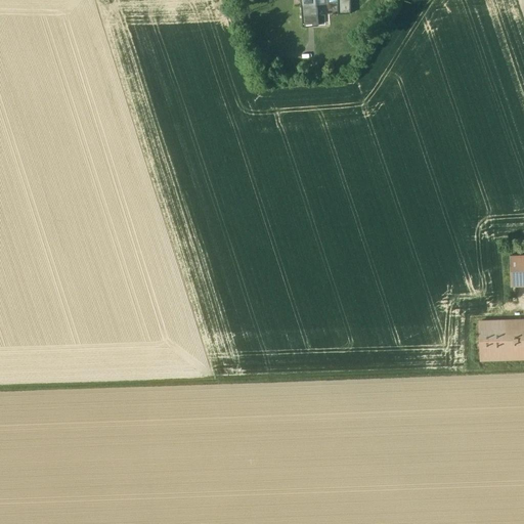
[(339,0),(339,13),(350,13),(350,0),(339,0)]
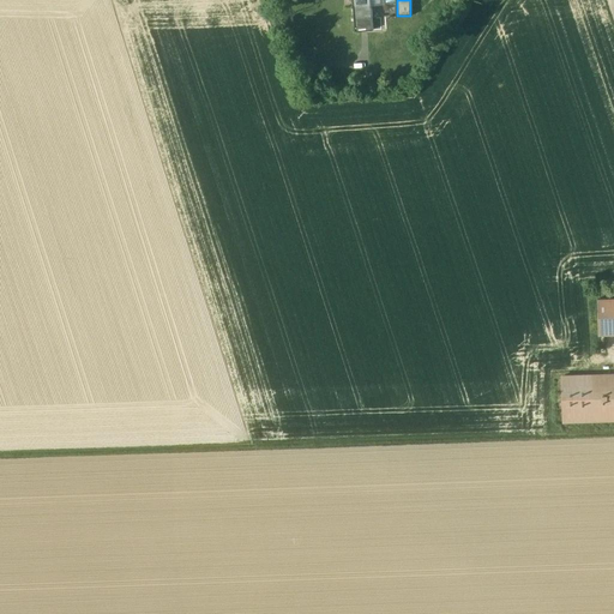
[(371,5),(354,6),(355,31),(373,30),(372,18),(371,5)]
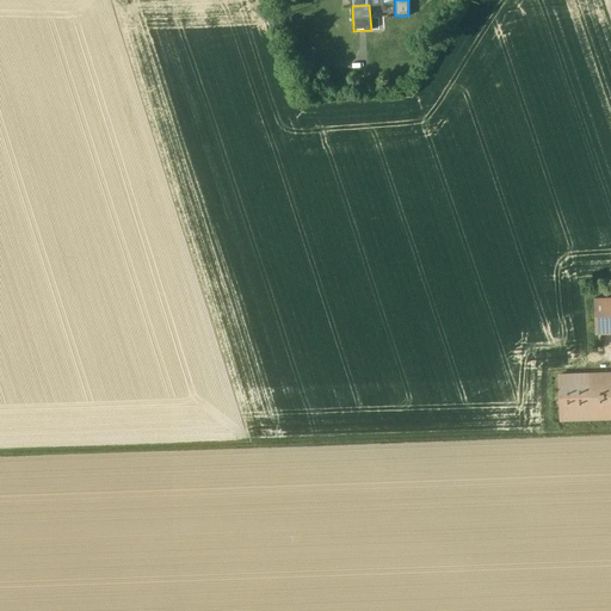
[(395,16),(370,18),(371,30),(408,26),(408,16),(395,16)]
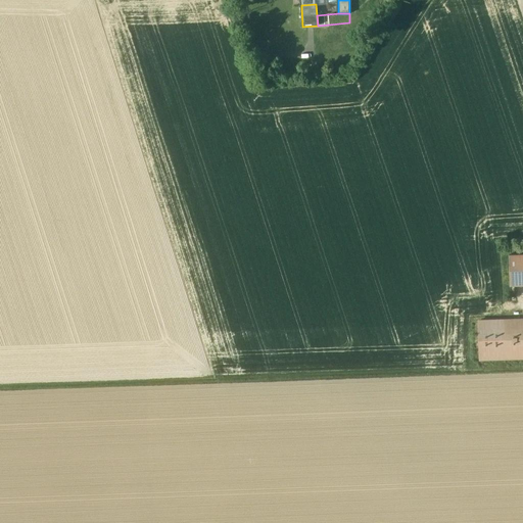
[(522,253),(509,254),(510,286),(522,285),(522,253)]
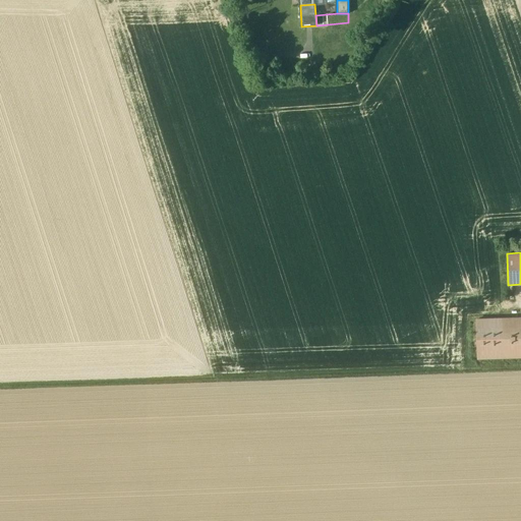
[(520,317),(503,319),(504,357),(520,356),(520,317)]
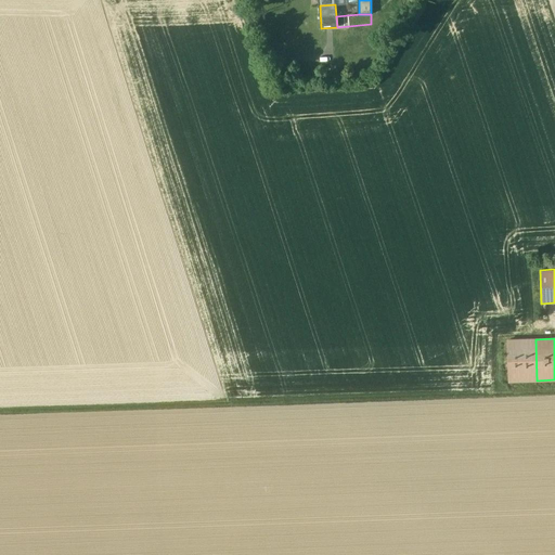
[(536,339),(508,340),(510,382),(537,381),(536,339)]
